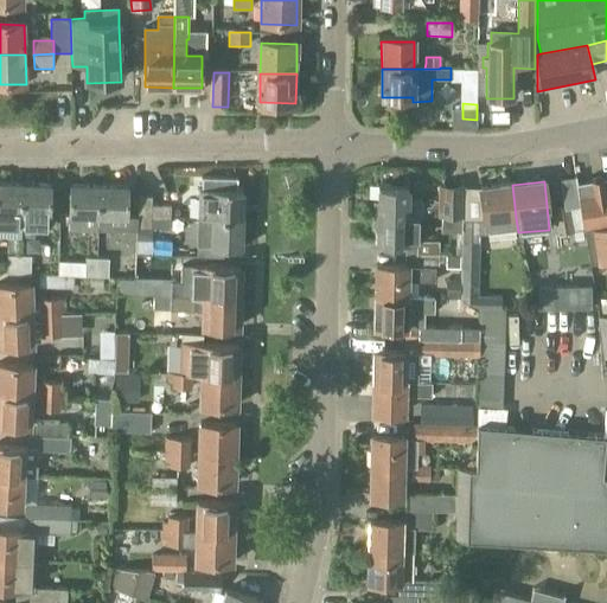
[(606,181),(576,187),(583,230),(606,224),(606,181)]
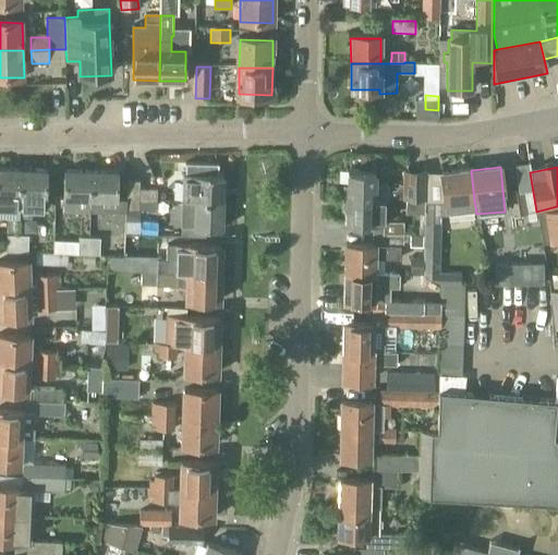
[(0,170),(0,218),(20,219),(20,210),(22,171),(0,170)]
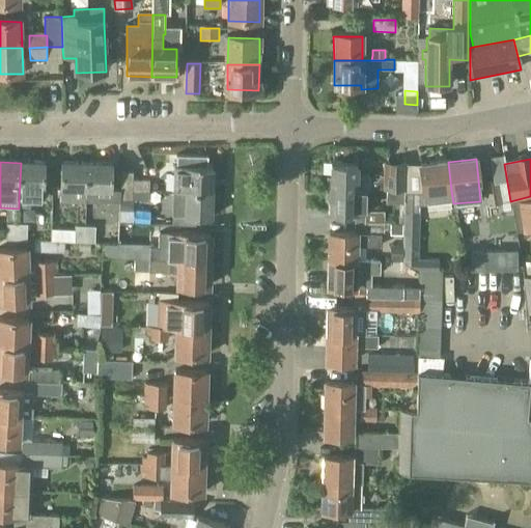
[(403,264),(420,272),(438,272),(438,262),(419,261),(419,206),(453,203),(451,191),(448,162),(421,165),(423,190),(406,190),(406,191),(406,203),(404,226),(404,232),(403,248),(403,262),(403,264)]
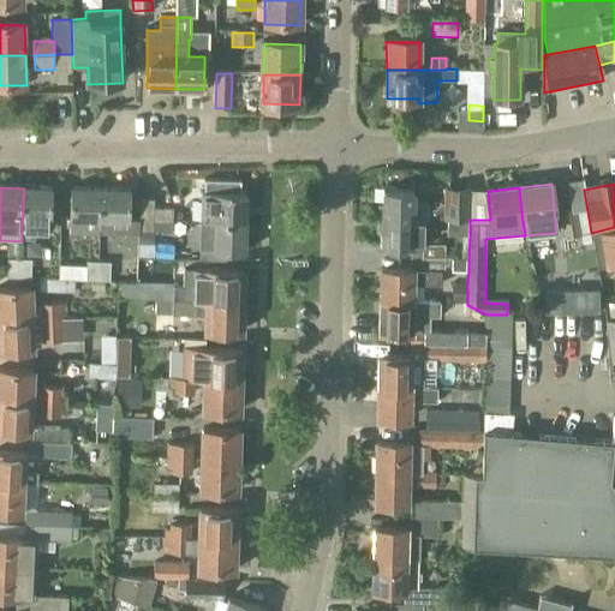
[(36,232),(52,233),(54,190),(24,189),(22,232),(22,241),(36,243),(36,232)]
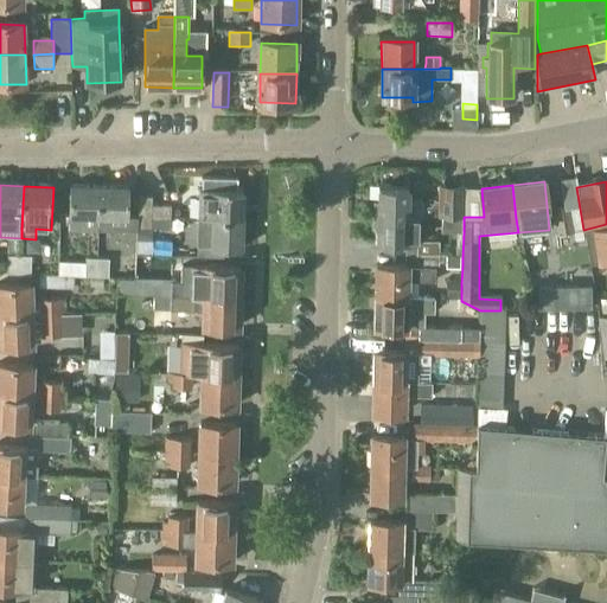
[(408,188),(378,187),(378,217),(419,218),(423,218),(423,205),(420,205),(407,204),(408,188)]
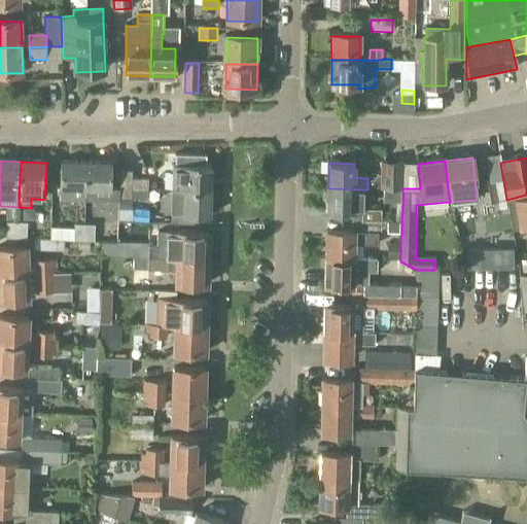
[(88,189),(88,164),(63,164),(61,202),(86,203),(86,202),(88,189)]
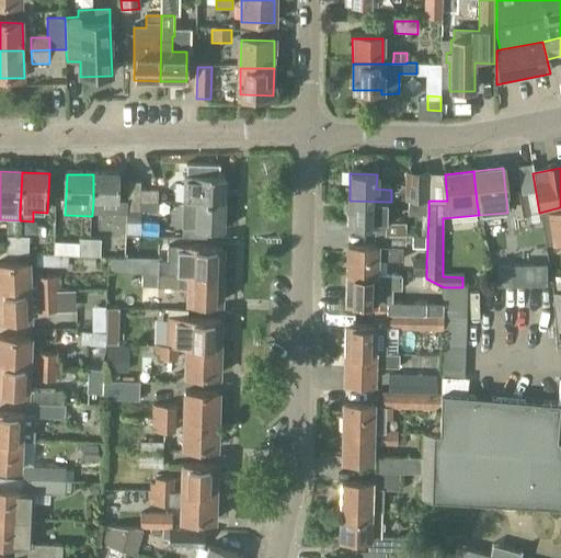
[(93,174),(93,202),(118,203),(119,175),(93,174)]
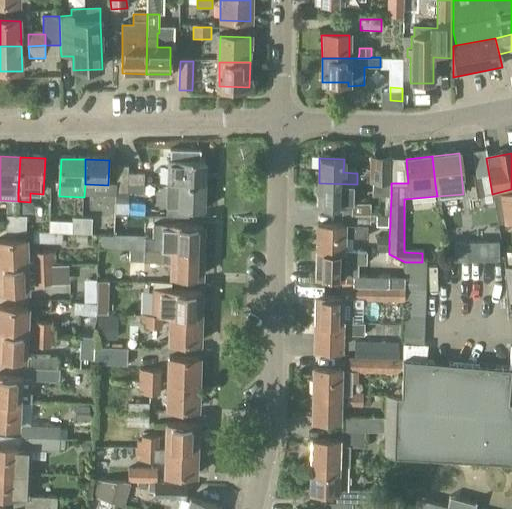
[(386,160),(371,159),(370,184),(386,184),(386,160)]
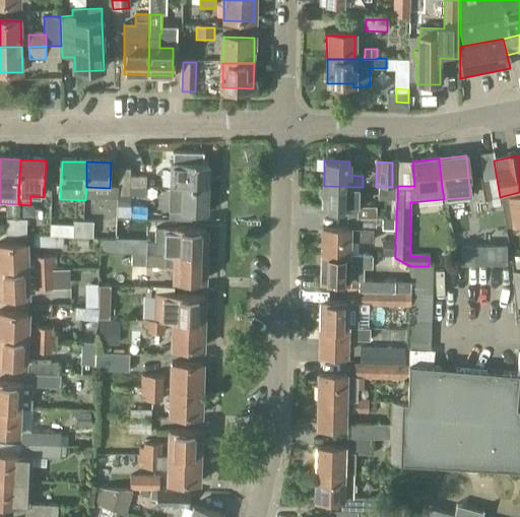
[(171,188),(183,189),(208,189),(209,165),(172,164),(171,188)]
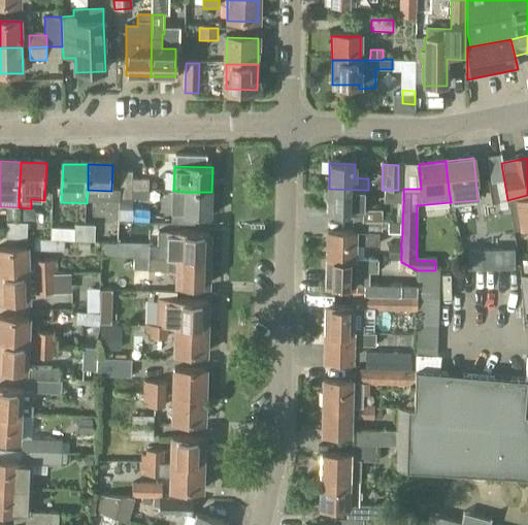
[(150,182),(133,181),(133,171),(121,171),(121,191),(121,201),(131,201),(132,201),(133,190),(150,191),(150,182)]
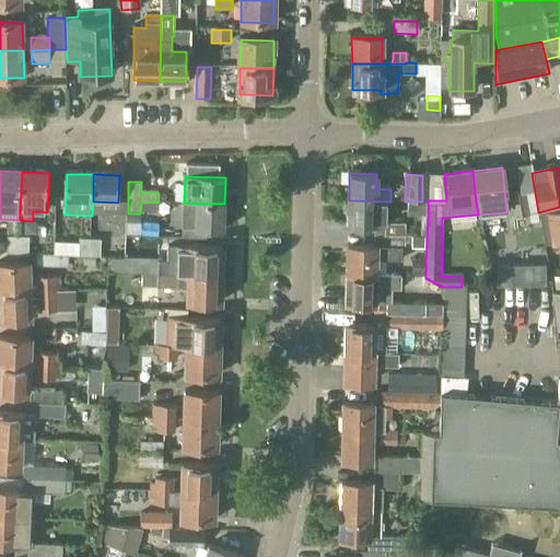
[(511,194),(515,219),(531,217),(526,190),(511,194)]
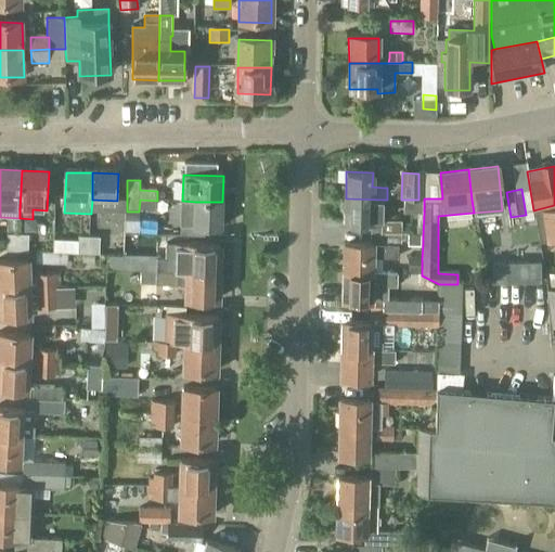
[(345,225),(371,225),(371,235),(400,236),(400,223),(383,223),(383,200),(346,199),(345,225)]
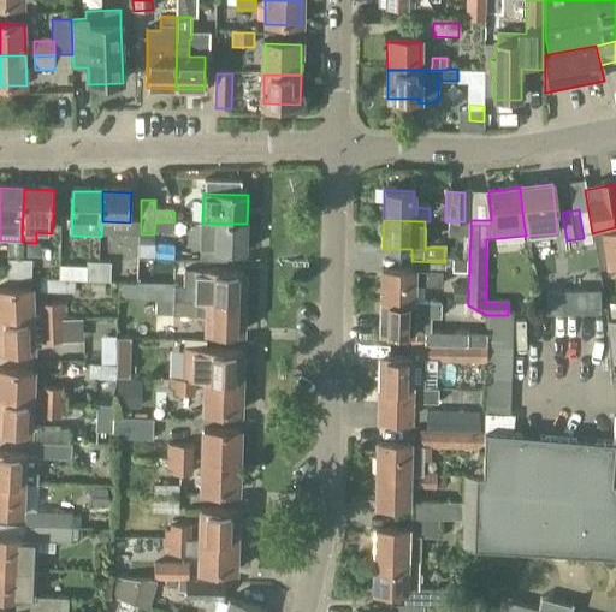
[(155,221),(154,235),(173,235),(175,223),(155,221)]
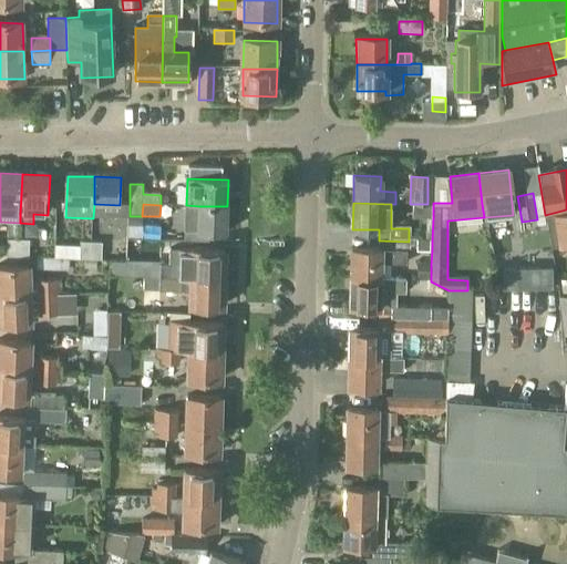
[(227,206),(199,206),(199,233),(227,234),(227,206)]
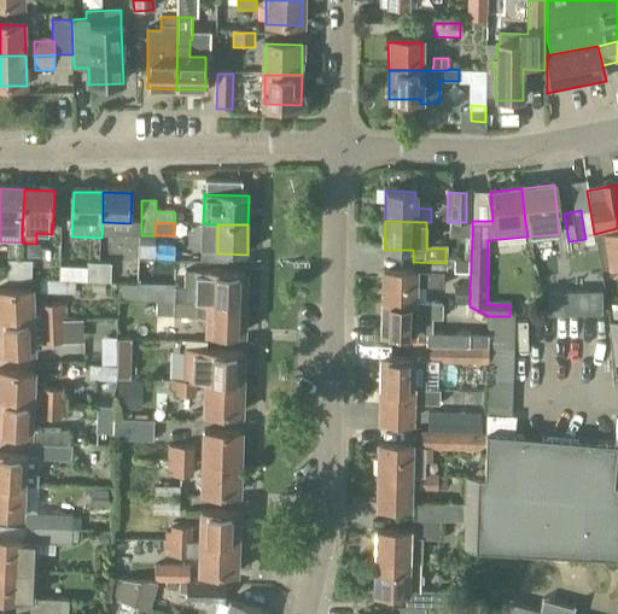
[(607,269),(617,267),(617,234),(602,238),(607,269)]
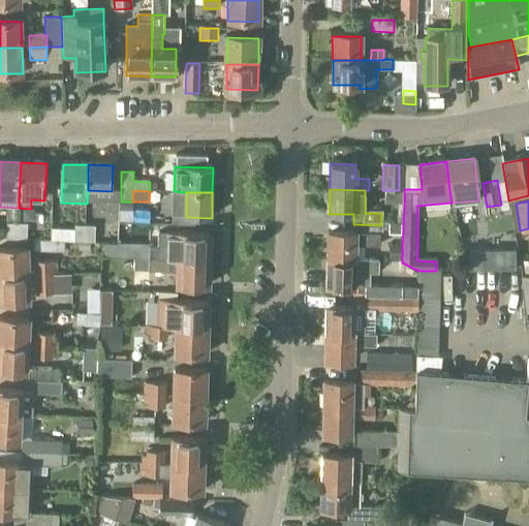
[(121,204),(121,222),(131,222),(131,202),(121,202),(121,204)]
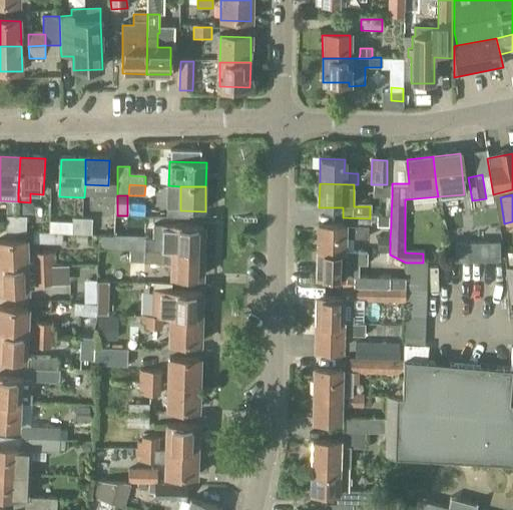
[(7,233),(17,233),(18,218),(8,217),(7,228),(6,228),(6,232),(7,232),(7,233)]
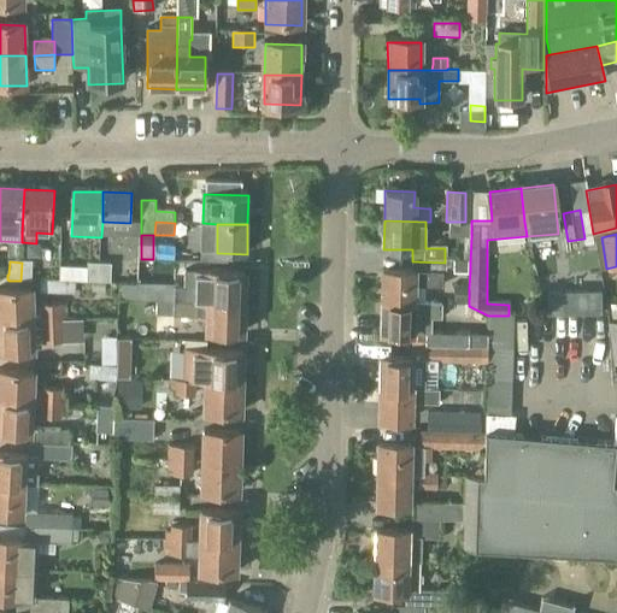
[(445,276),(446,270),(470,270),(470,263),(445,263),(412,261),(412,273),(382,272),(382,302),(413,304),(413,288),(440,288),(441,276),(445,276)]
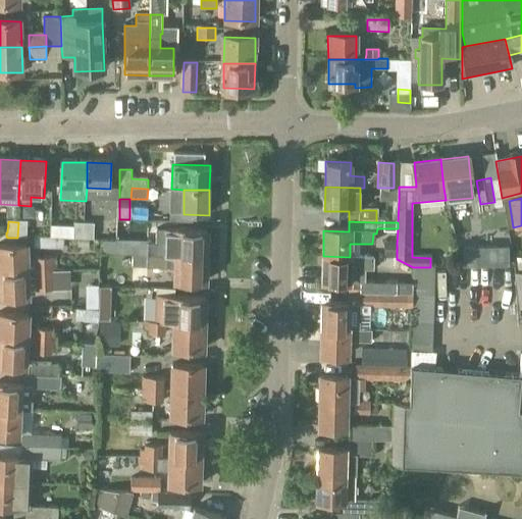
[(18,222),(17,238),(28,239),(28,237),(30,237),(30,234),(28,234),(29,222),(18,222)]
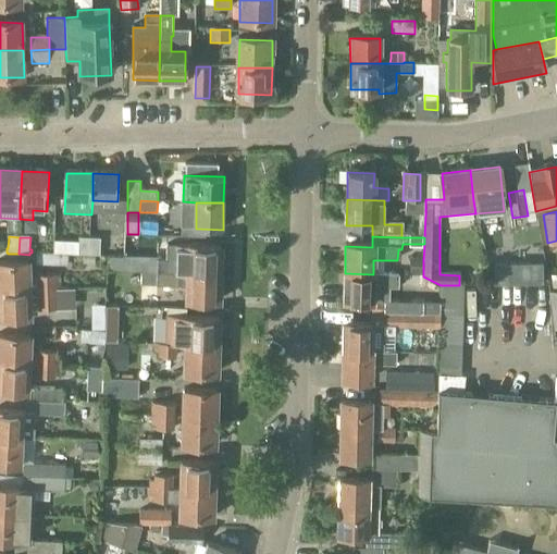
[(90,256),(90,239),(79,238),(79,246),(65,246),(64,256),(79,256),(90,256)]
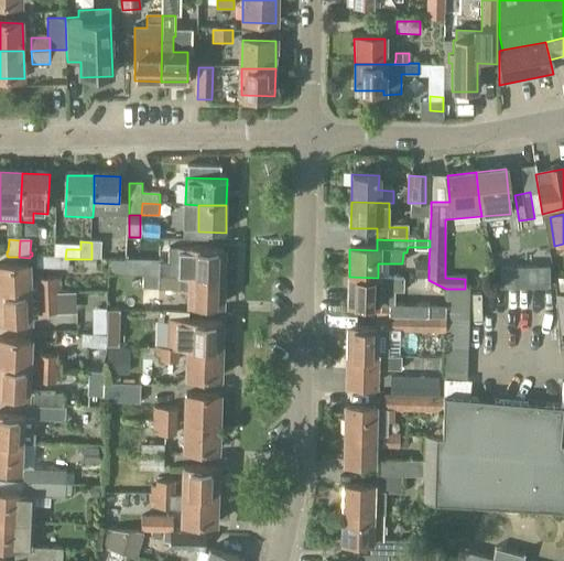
[(91,243),(91,259),(102,260),(102,259),(105,259),(105,255),(102,255),(102,243),(91,243)]
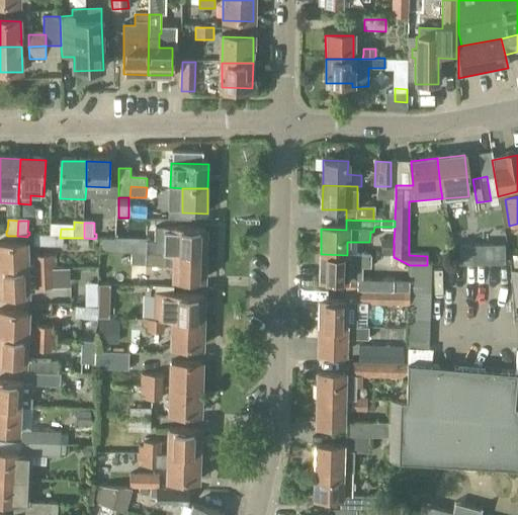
[(176,229),(164,229),(164,242),(147,241),(147,253),(166,254),(175,254),(205,255),(206,230),(176,229)]
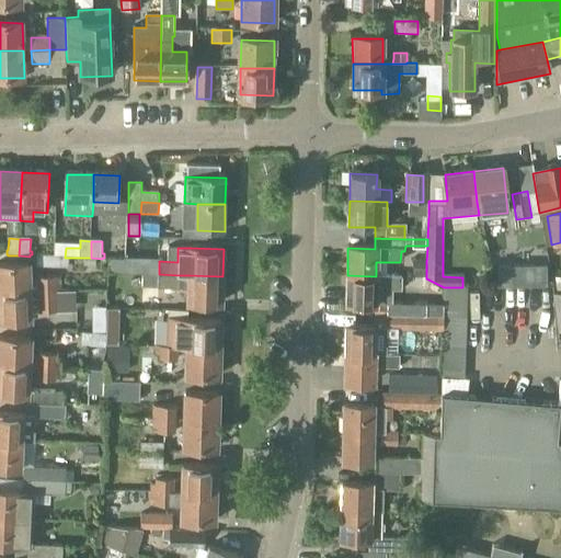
[(58,266),(58,257),(30,257),(30,265),(58,266)]
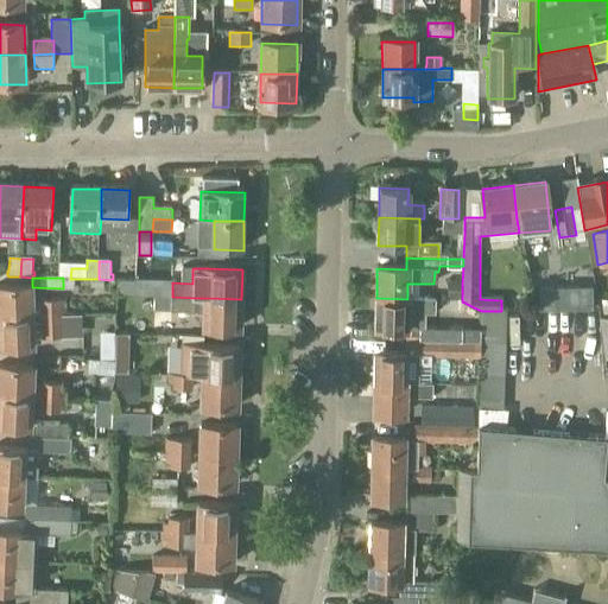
[(140,298),(140,281),(119,281),(118,297),(140,298)]
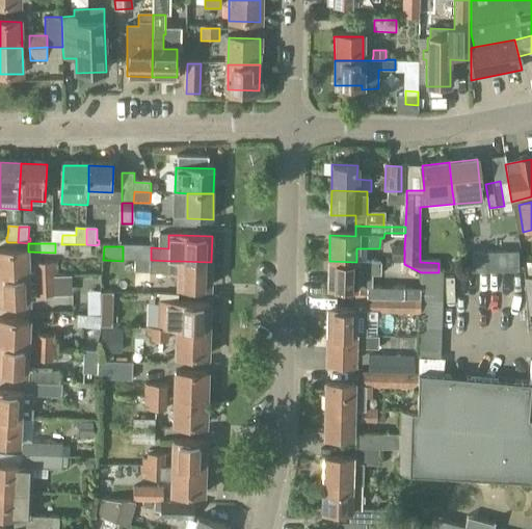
[(394,248),(393,262),(404,263),(404,248),(394,248)]
